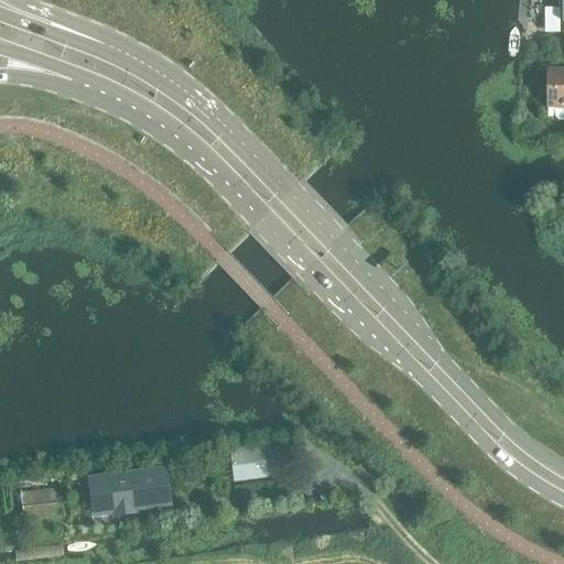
[(563,32),(563,0),(560,0),(561,10),(550,10),(546,13),(546,29),(550,32),(561,32),(563,32)]
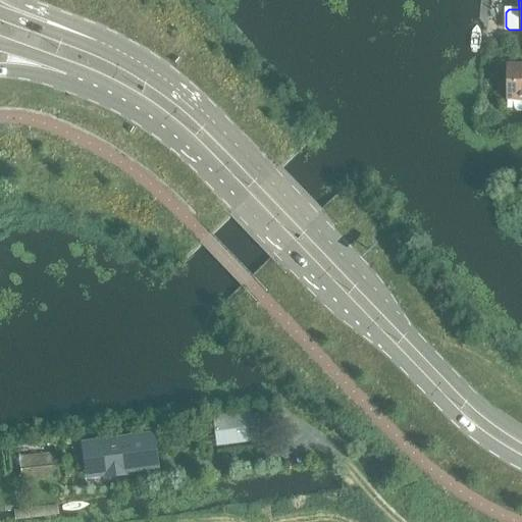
[(521,64),(507,65),(507,100),(521,99),(521,64)]
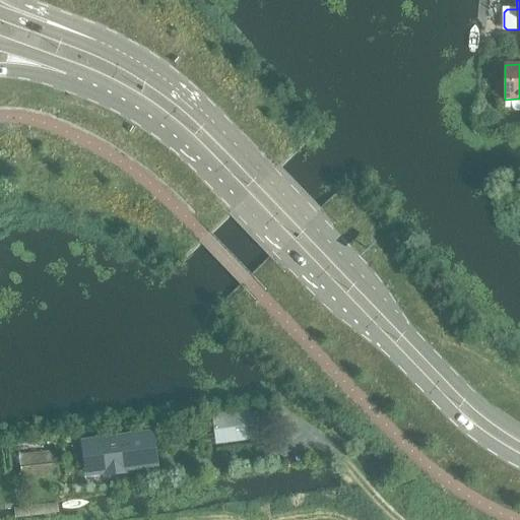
[(255,411),(211,415),(214,444),(257,439),(255,411)]
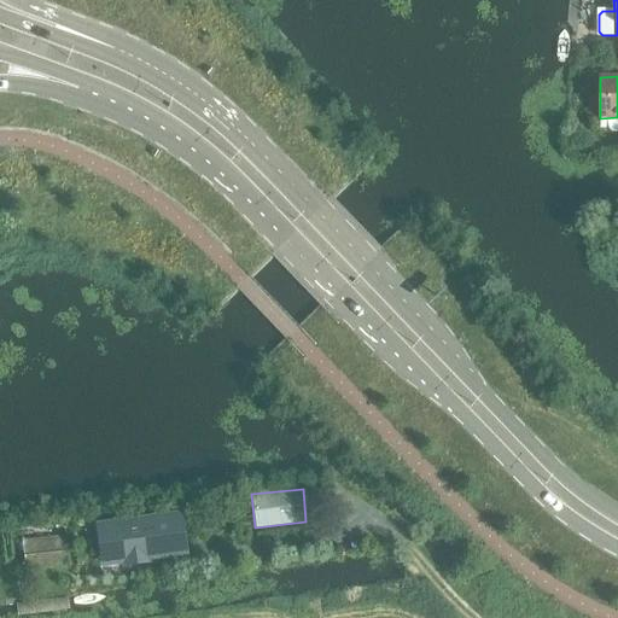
[(180,516),(99,526),(104,559),(126,555),(126,561),(149,558),(147,553),(185,548),(180,516)]
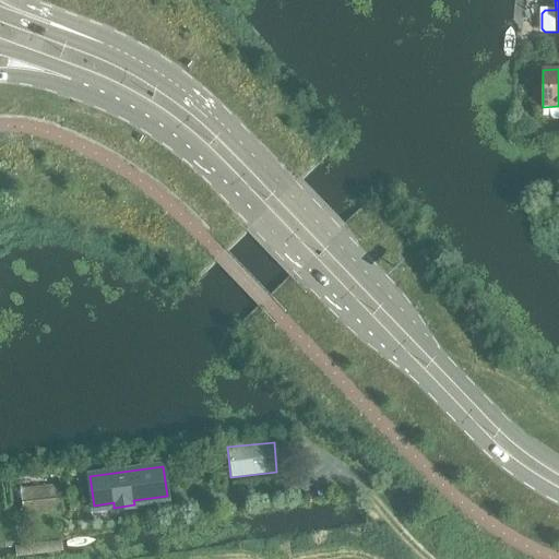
[(73,468),(63,470),(64,484),(74,483),(73,468)]
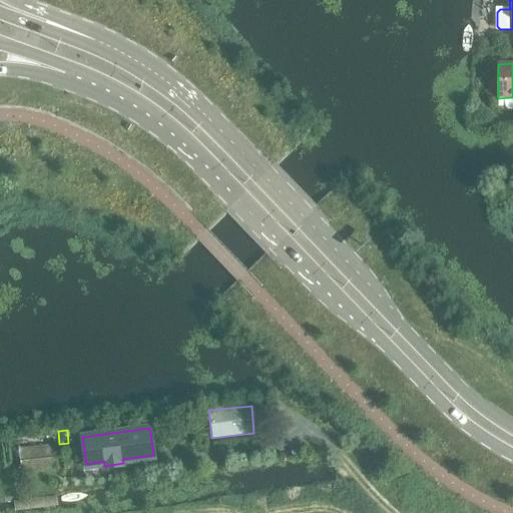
[(55,445),(18,449),(20,472),(58,468),(55,445)]
